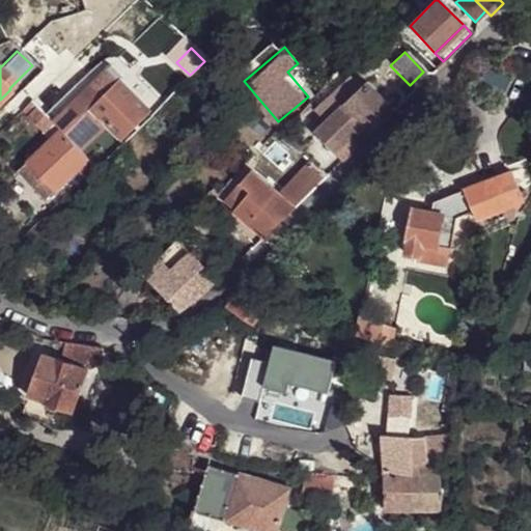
[(33,109),(47,122),(63,104),(78,90),(59,71),(27,103),(33,109)]
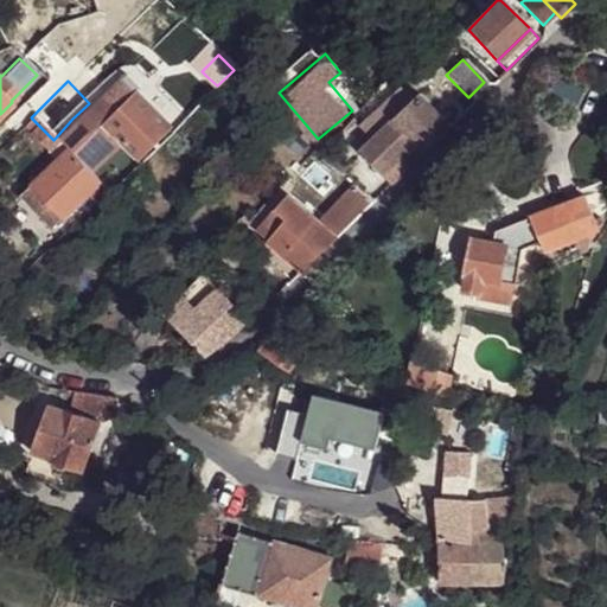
[(166,129),(129,91),(119,102),(103,88),(89,103),(72,119),(106,153),(113,144),(133,161),(166,129)]
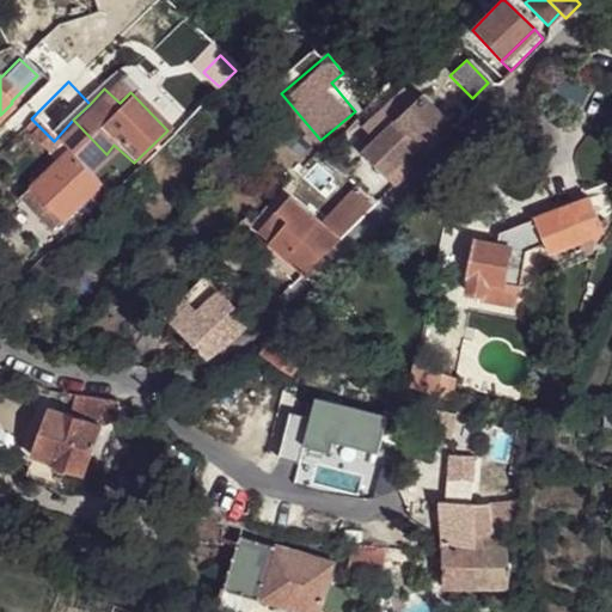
[(416,96),(392,120),(416,144),(426,154),(451,128),(416,96)]
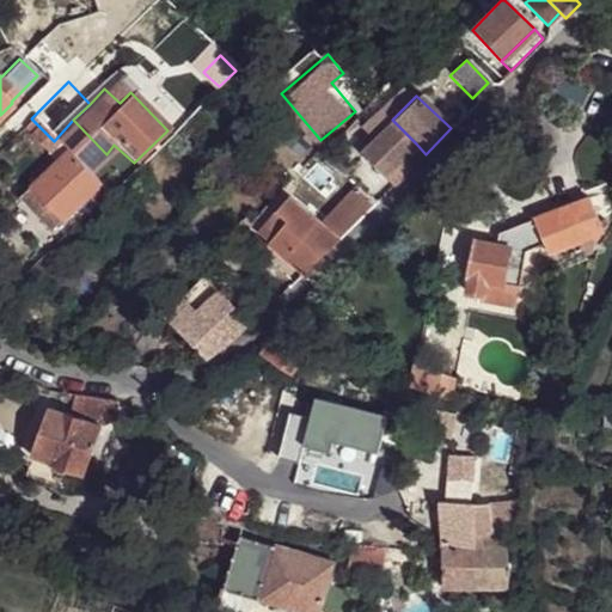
[(31,118),(23,127),(29,134),(38,126),(31,118)]
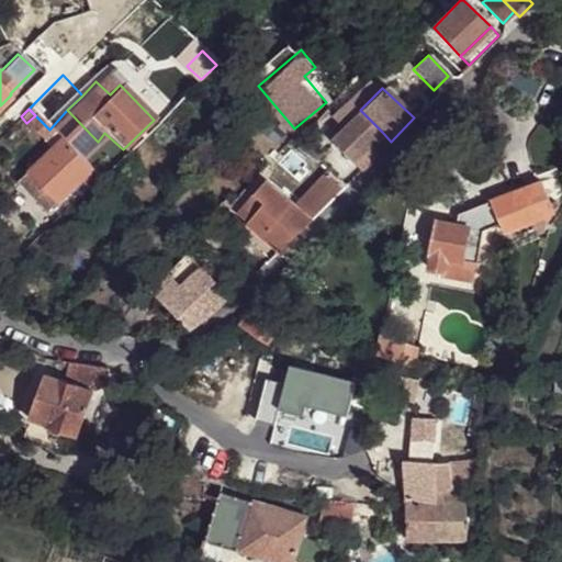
[(273,119),(263,109),(257,115),(268,125),(273,119)]
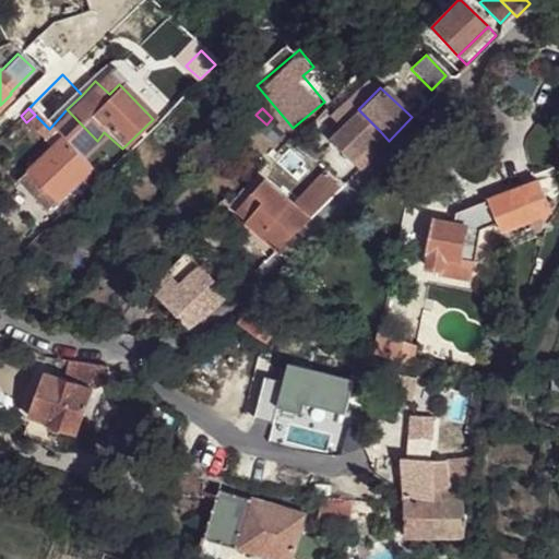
[(326,141),(348,162),(376,134),(380,131),(358,109),(326,141)]
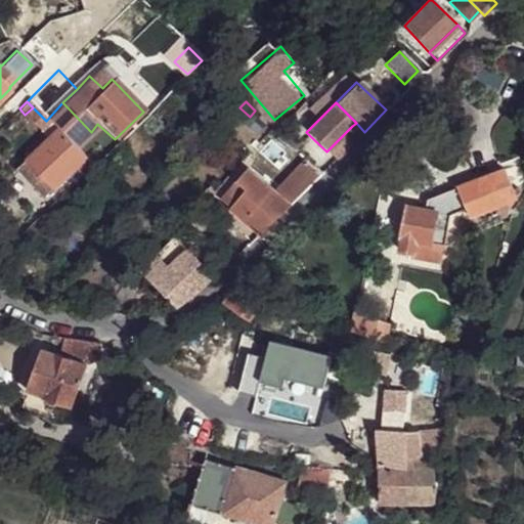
[(41,130),(48,123),(46,121),(33,107),(25,115),(41,130)]
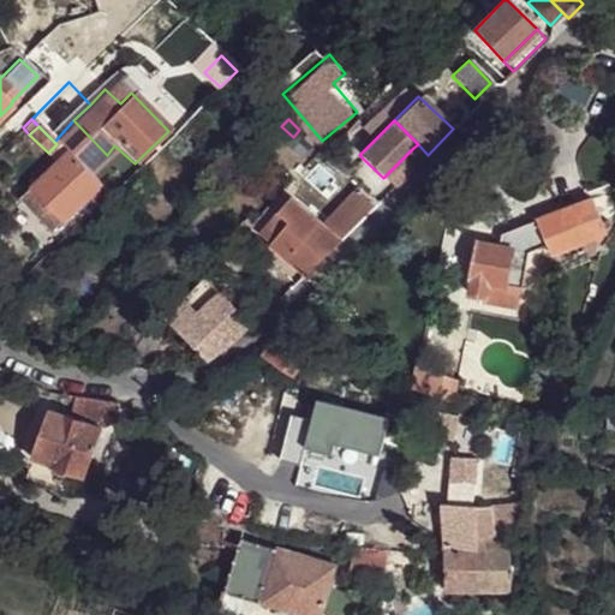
[(57,144),(48,153),(55,162),(65,153),(57,144)]
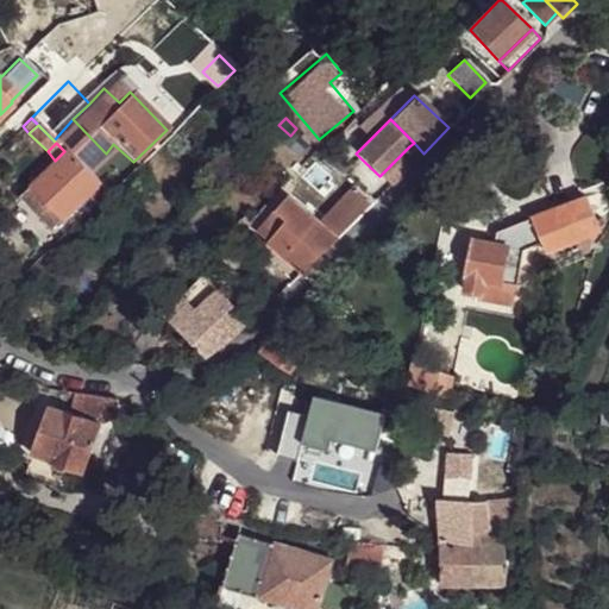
[(409,146),(419,156),(424,154),(414,143),(409,146)]
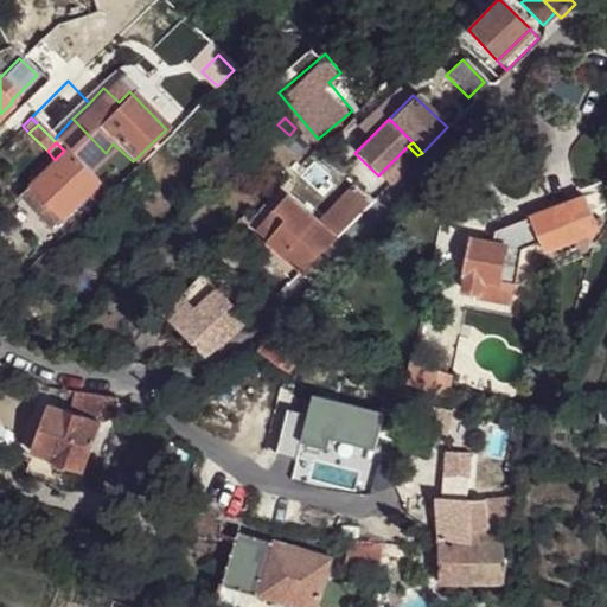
[(388,185),(417,155),(408,146),(378,176),(388,185)]
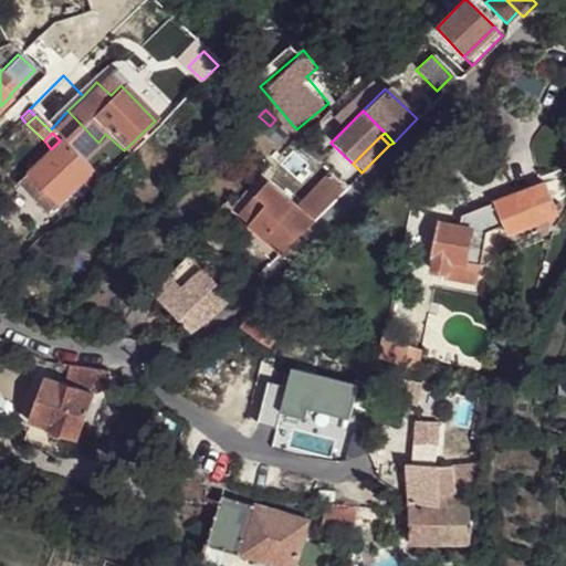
[(44,213),(88,171),(87,169),(60,140),(51,149),(16,182),(44,213)]
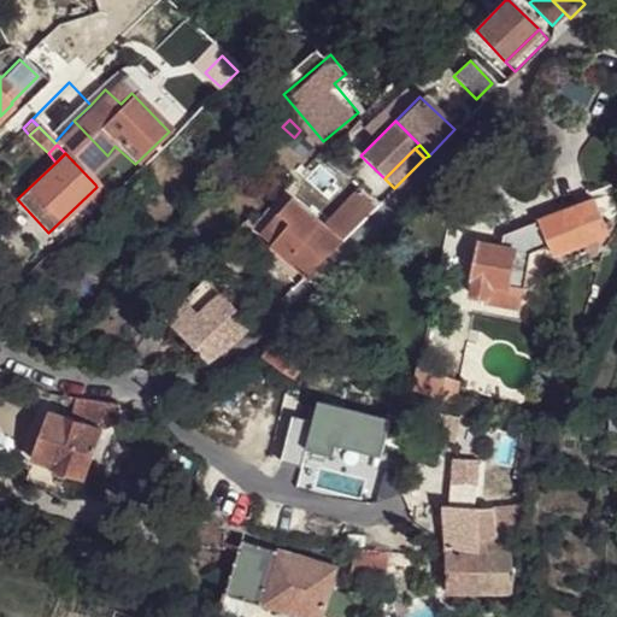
[(100,180),(95,184),(97,187),(105,195),(111,189),(100,180)]
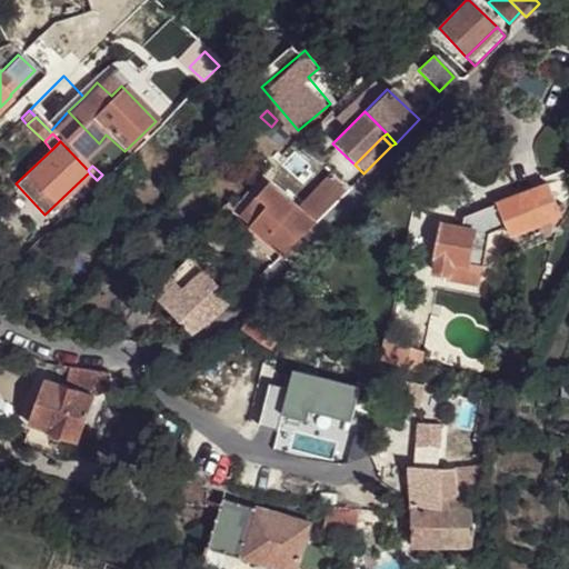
[(312,223),(348,189),(326,168),(290,203),(312,223)]
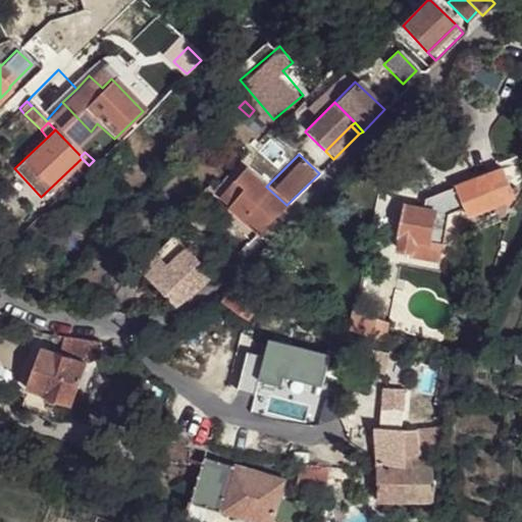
[(229,204),(256,176),(243,164),(216,191),(229,204)]
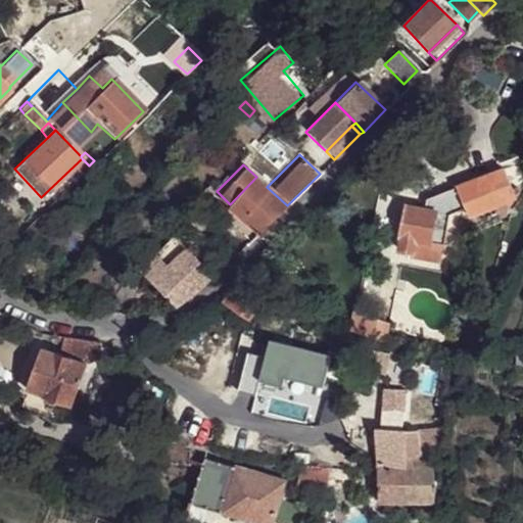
[(512,199),(512,195),(509,189),(501,171),(456,189),(468,218),(512,199)]
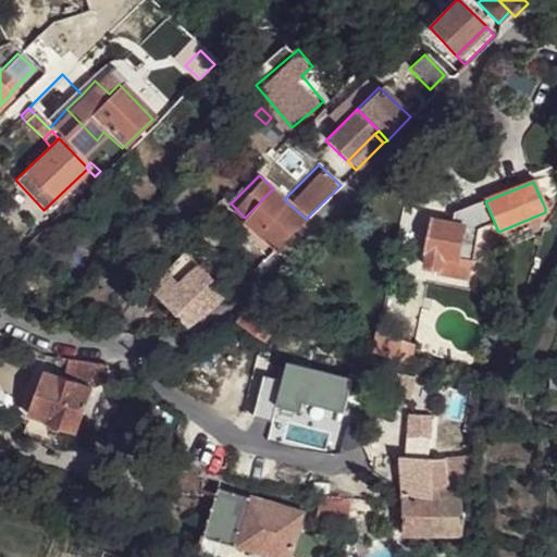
[(245,218),(274,249),(306,219),(284,199),(273,188),(245,218)]
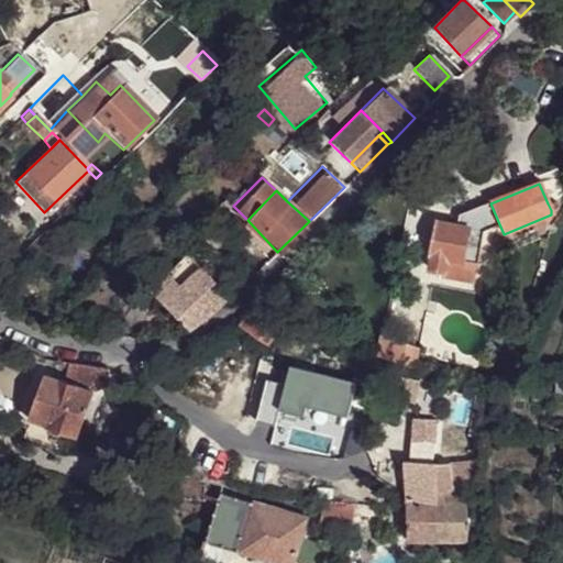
[(437,225),(428,258),(448,264),(460,266),(461,263),(467,232),(437,225)]
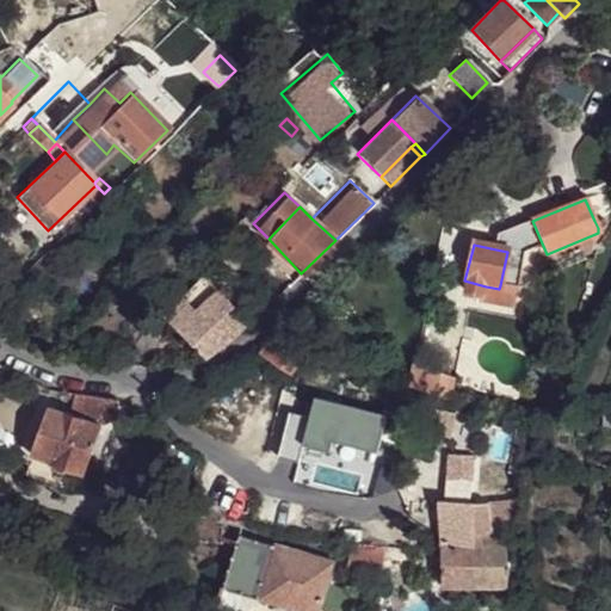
[(522,257),(507,252),(500,285),(514,289),(522,257)]
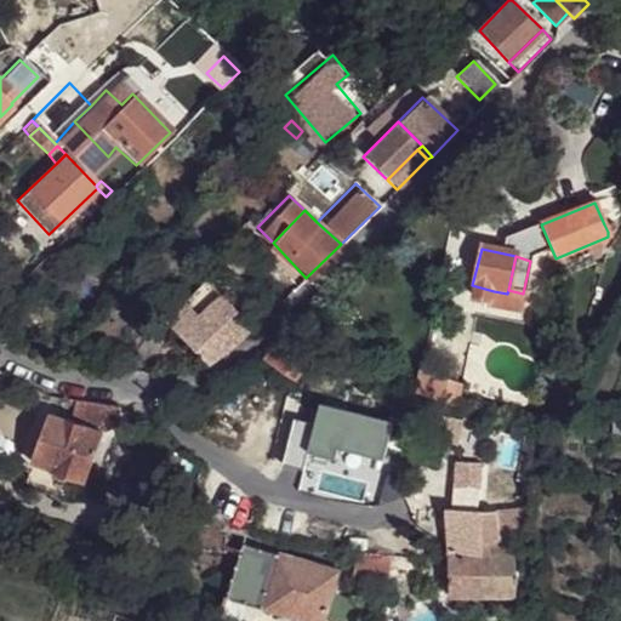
[(205,283),(165,323),(206,364),(226,352),(248,329),(249,325),(216,296),(205,283)]
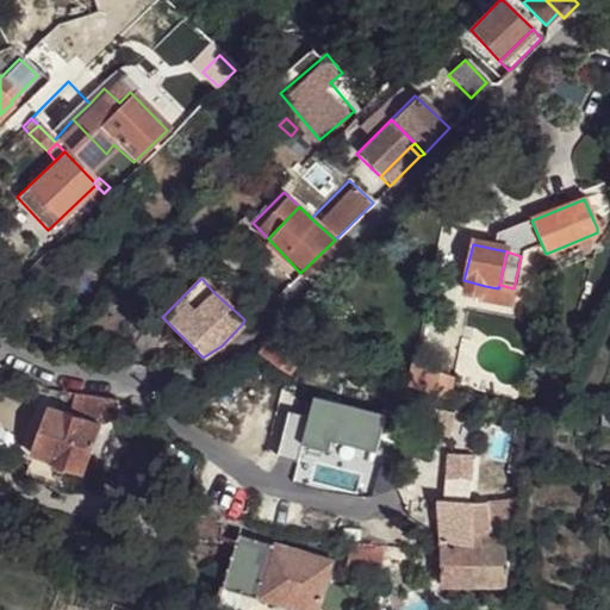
[(464,280),(460,293),(480,299),(485,286),(464,280)]
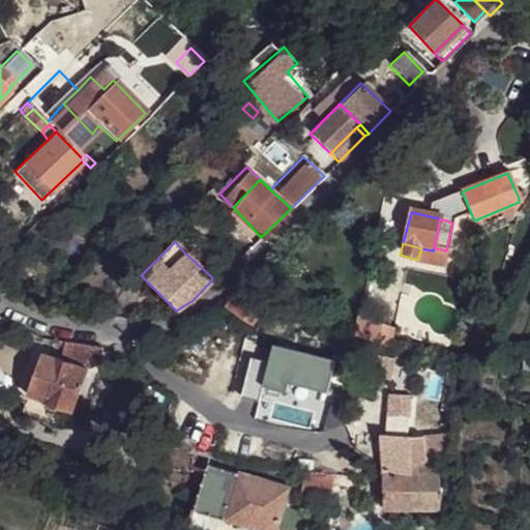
[(441,269),(446,251),(434,247),(433,251),(421,248),(417,260),(416,263),(441,269)]
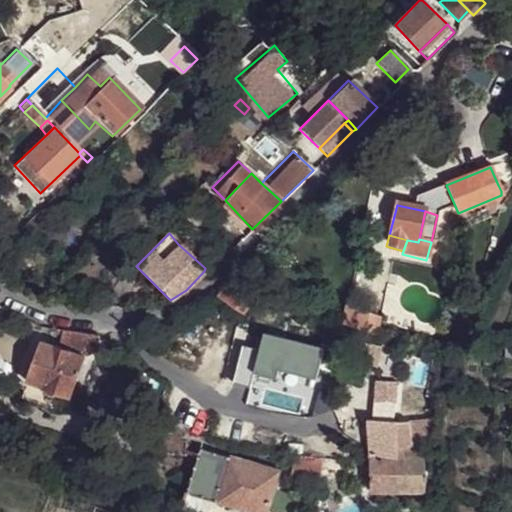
[(231,279),(213,296),(236,314),(254,296),(231,279)]
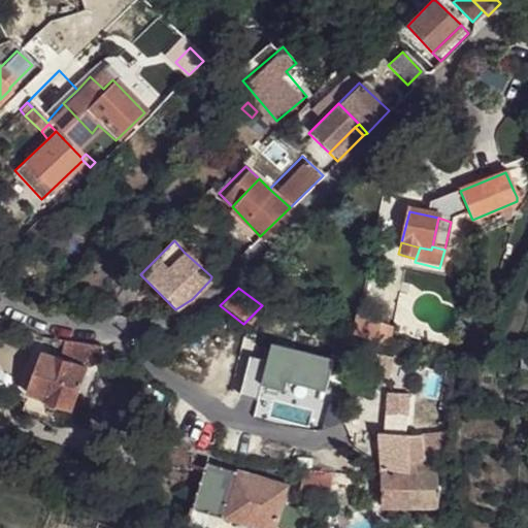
[(98,363),(98,347),(92,344),(74,341),(62,340),(55,355),(67,361),(85,367),(98,363)]
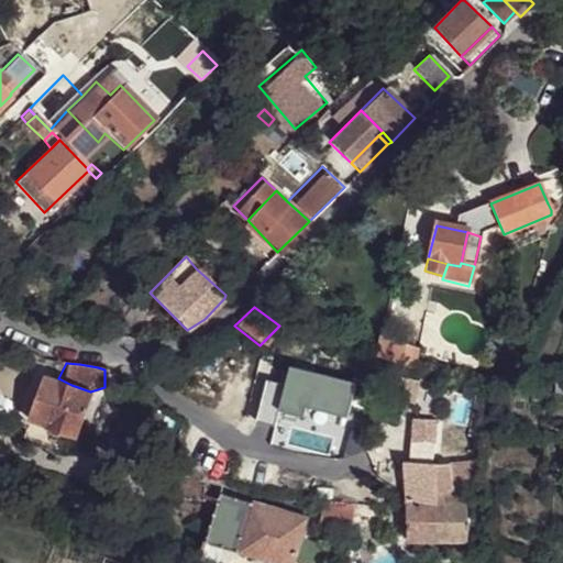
[(362,383),(291,366),(280,414),(306,420),(308,411),(352,421),(362,383)]
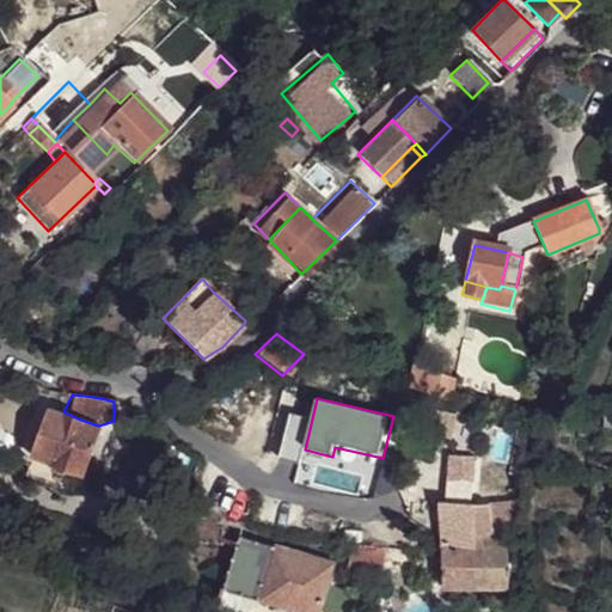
[(81,476),(98,426),(78,418),(63,411),(46,407),(28,456),(46,461),(46,463),(81,476)]
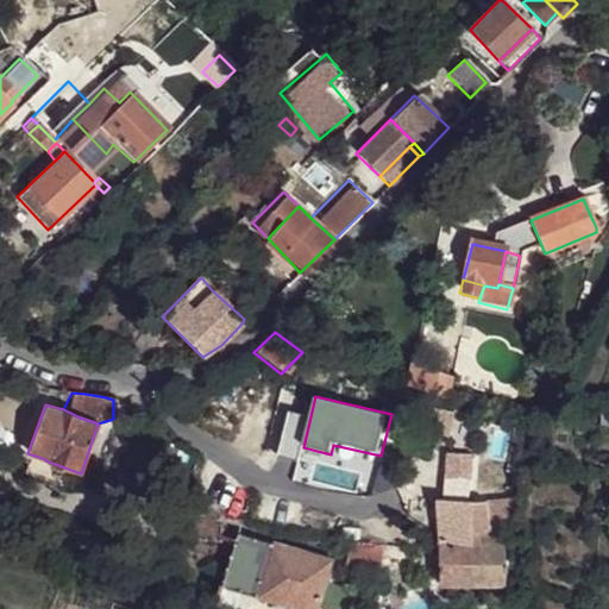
[(446,454),(440,498),(465,500),(470,457),(446,454)]
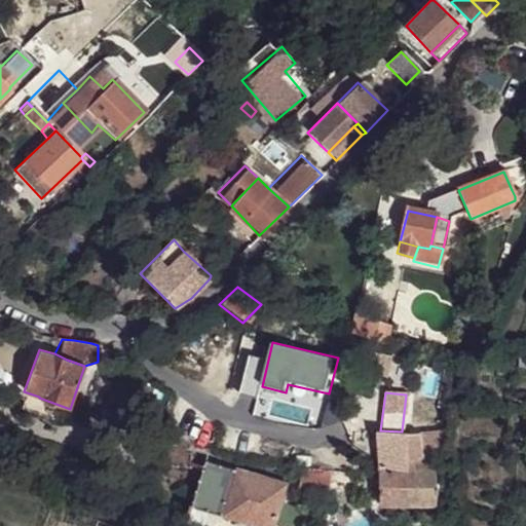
[(404,468),(405,433),(380,430),(375,430),(374,467),(404,468)]
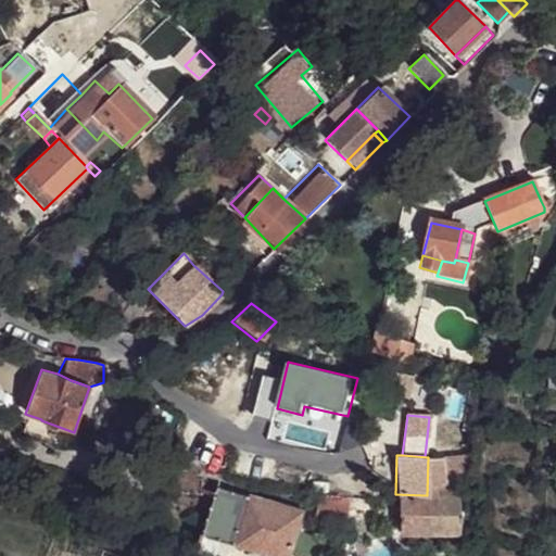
[(249,496),(216,484),(202,531),(230,540),(234,541),(249,496)]
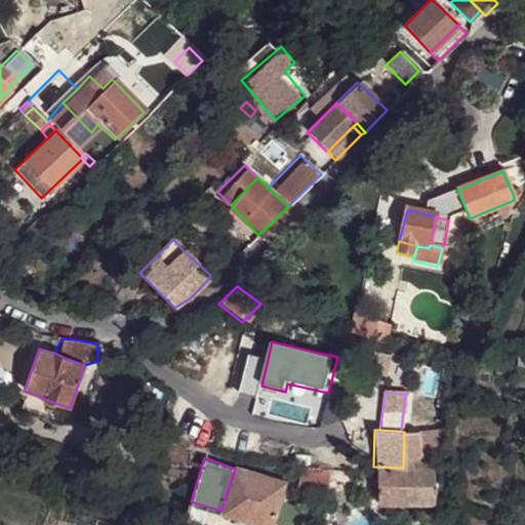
[(430,503),(430,468),(403,468),(373,467),(373,502),(430,503)]
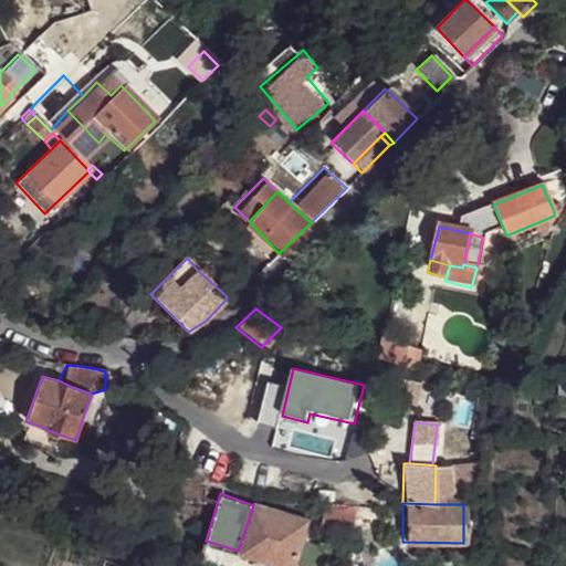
[(253,505),(238,551),(287,565),(293,565),(307,522),(253,505)]
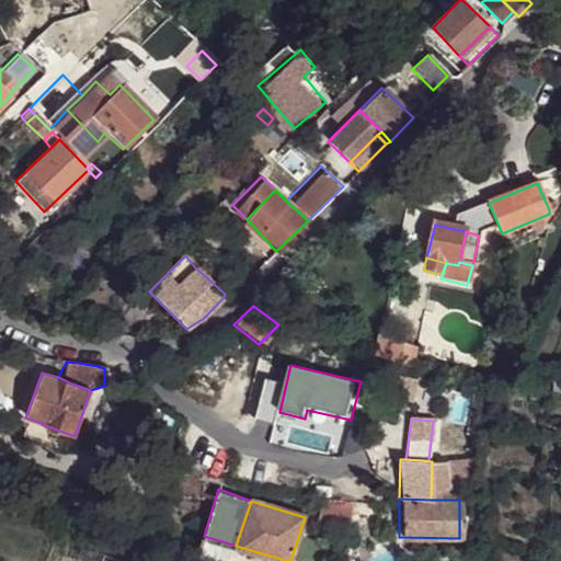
[(225,560),(227,560),(232,545),(204,536),(199,552),(225,560)]
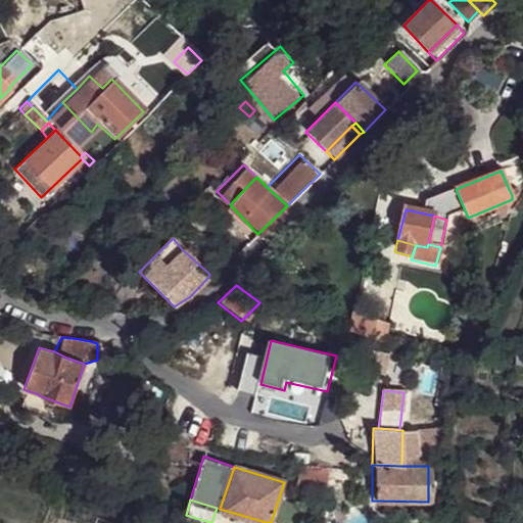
[(266,522),(220,509),(217,508),(211,522),(266,522)]
